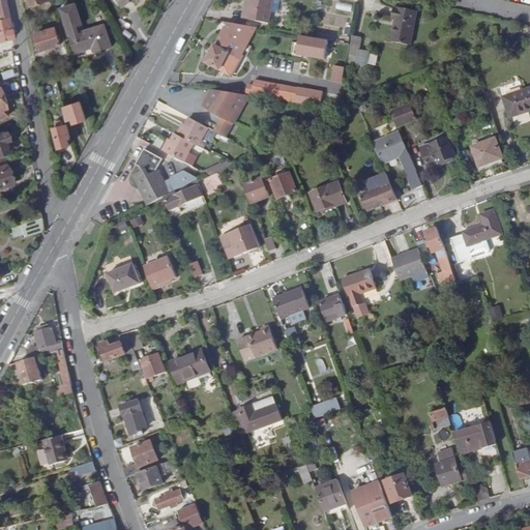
[(0,0),(0,42),(16,38),(5,0),(0,0)]
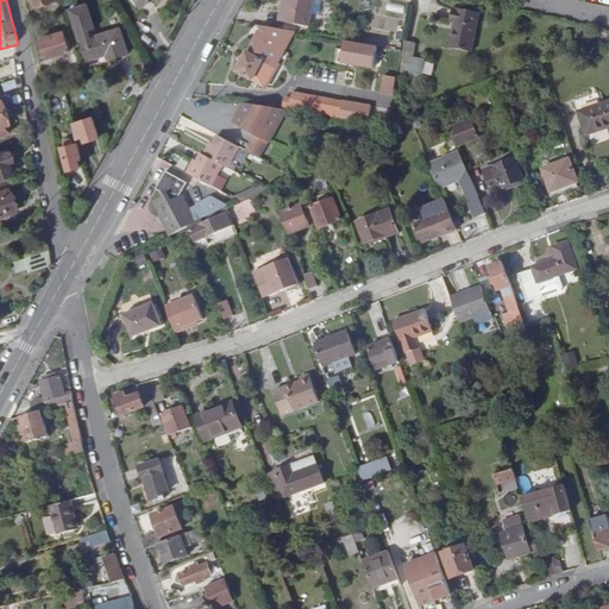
[(284,20),(289,0),(288,0),(282,0),(277,19),(284,20)]
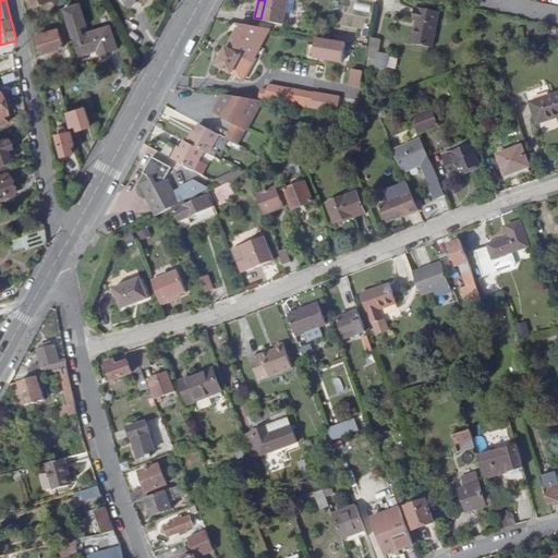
[(264,0),(265,0),(261,19),(281,23),(284,12),(287,0),(264,0)]
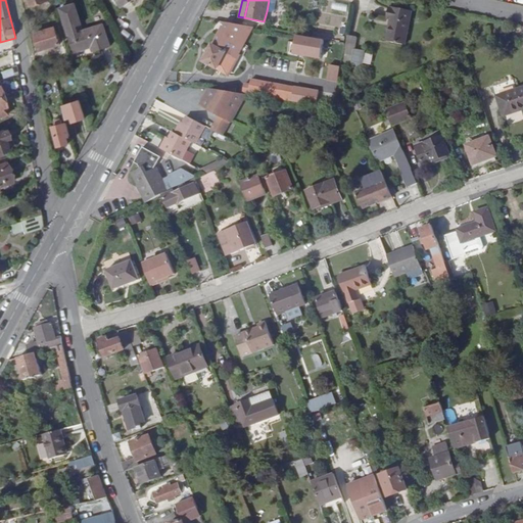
[(276,0),(269,0),(267,11),(274,12),(276,0)]
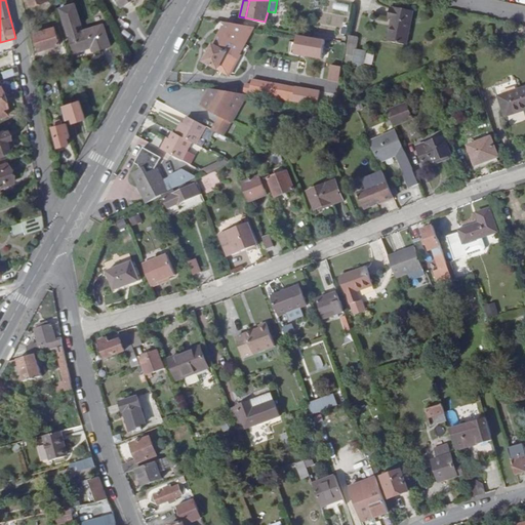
[(331,9),(347,11),(348,4),(332,2),(331,9)]
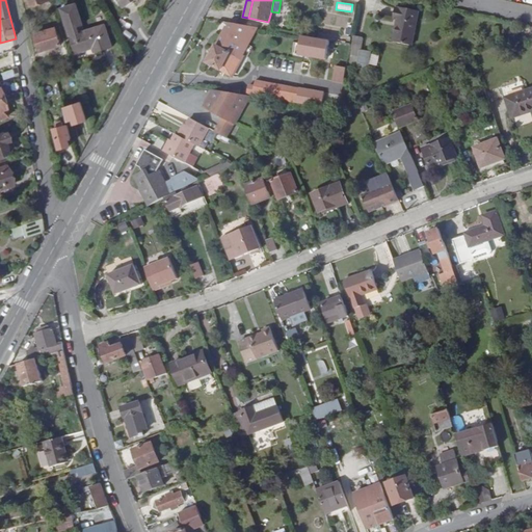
[(79,25),(83,23),(75,3),(61,9),(79,52),(96,45),(99,50),(115,44),(105,21),(82,31),(79,25)]
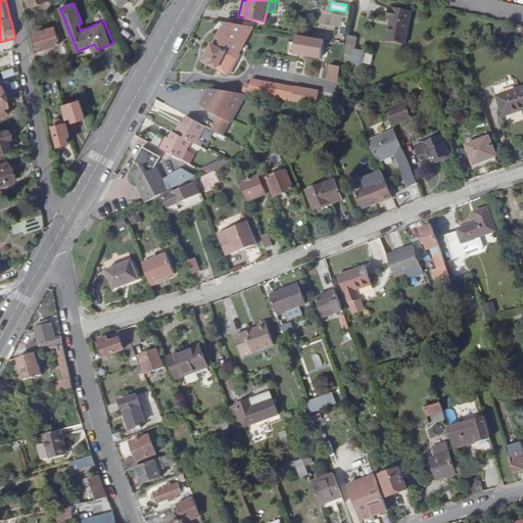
[(393,8),(393,10),(389,9),(387,17),(391,18),(386,42),(406,46),(413,11),(393,8)]
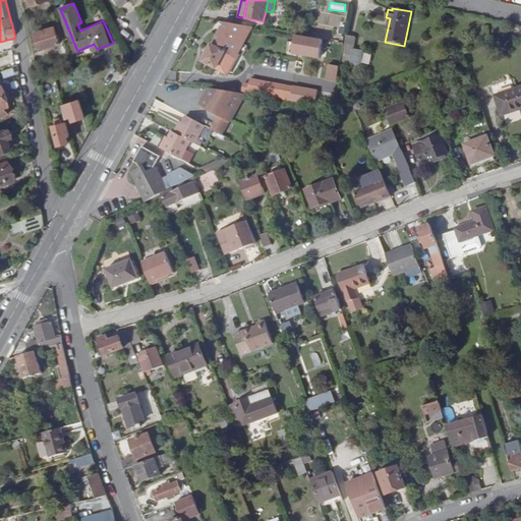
[(251,25),(224,20),(201,59),(226,72),(251,25)]
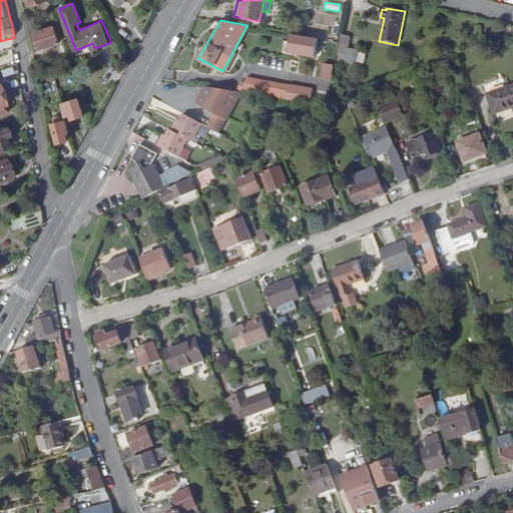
[(39,45),(57,41),(53,25),(35,29),(39,45)]
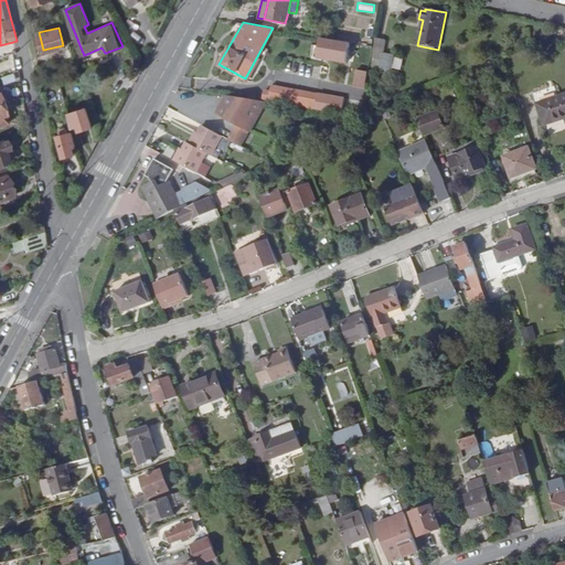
[(316,35),(311,57),(344,63),(348,41),(316,35)]
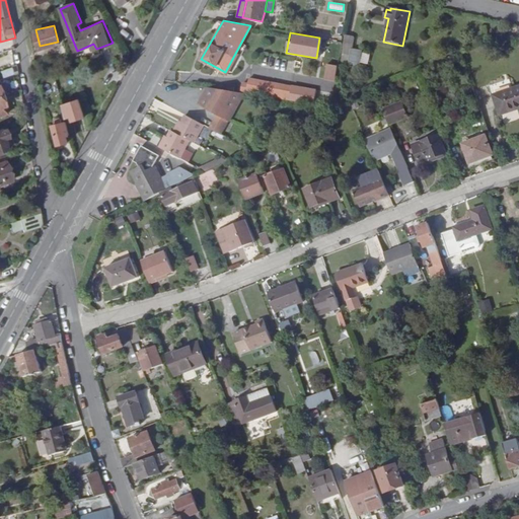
[(352,48),(353,35),(343,34),(342,62),(360,63),(361,49),(352,48)]
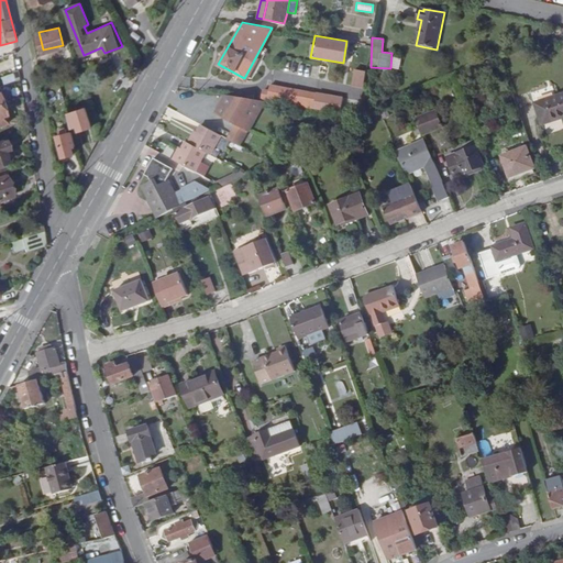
[(389,67),(398,69),(400,58),(392,56),(389,67)]
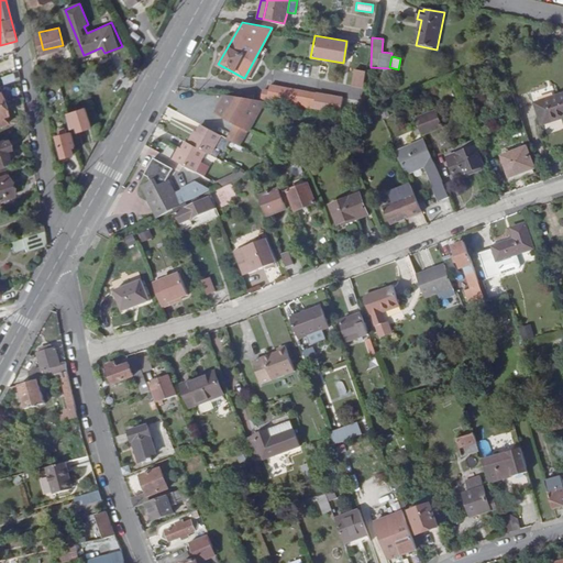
[(75,68),(78,68),(75,57),(68,59),(70,67),(74,66),(75,68)]
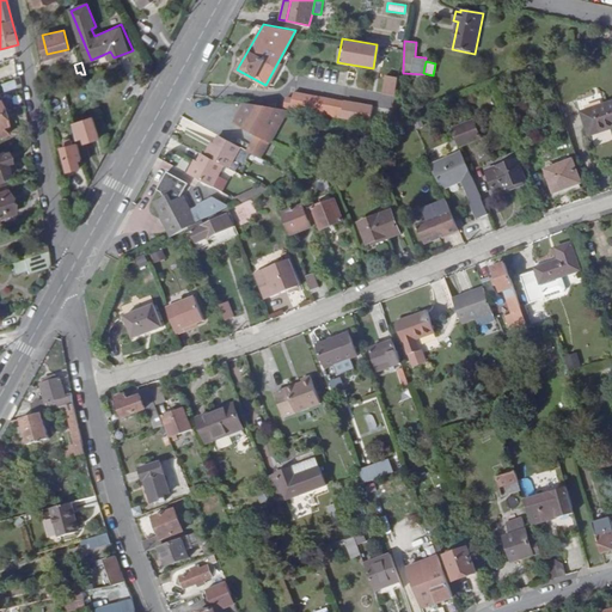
[(350,79),(348,87),(390,96),(392,87),(350,79)]
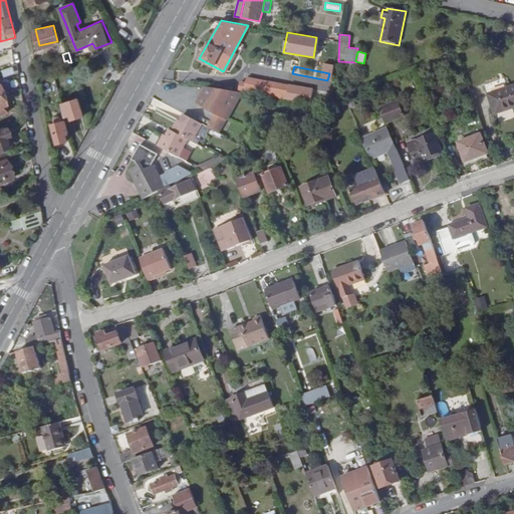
[(1,75),(11,74),(10,67),(0,69),(1,75)]
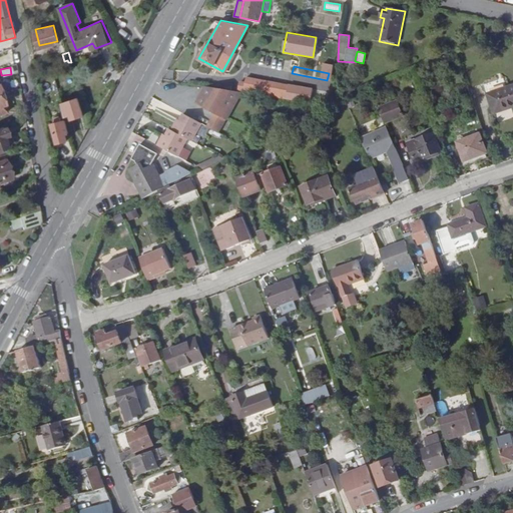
[(307,101),(308,95),(316,96),(324,98),(327,80),(292,73),(291,81),(290,83),(288,96),(288,98),(307,101)]
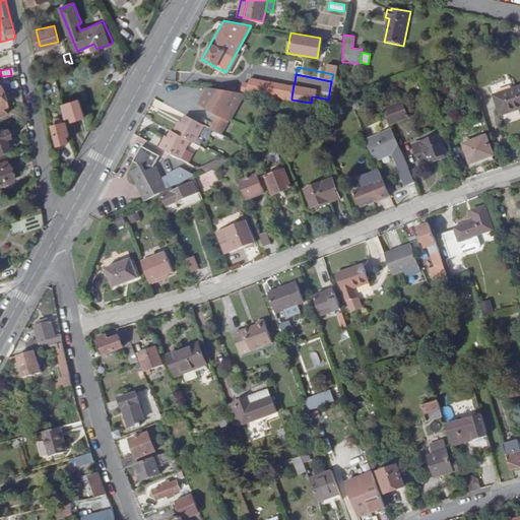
[(270,93),(291,98),(294,84),(273,80),(250,76),(247,89),(270,93)]
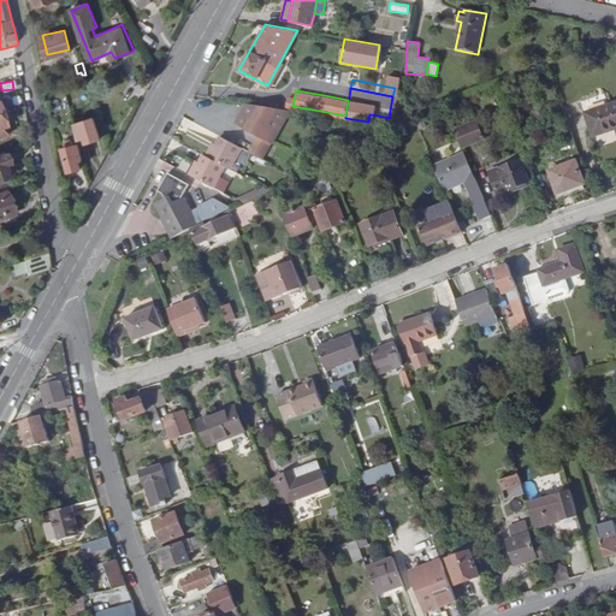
[(267,142),(288,108),(244,101),(232,123),(254,135),(246,150),(259,158),(267,142)]
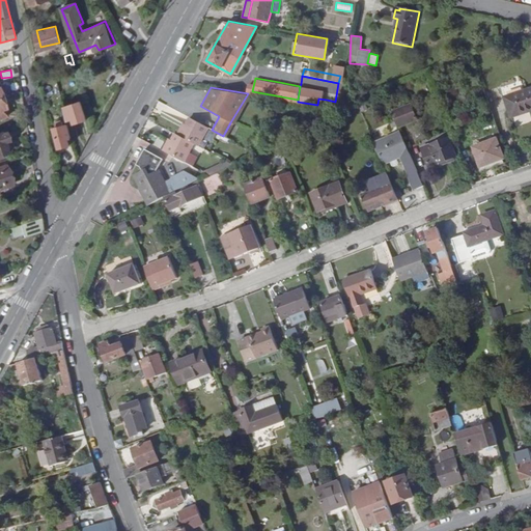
[(530,120),(530,87),(500,99),(507,118),(527,111),(530,121),(530,120)]
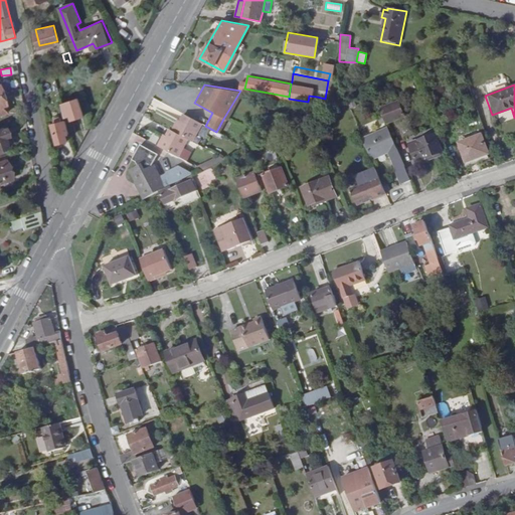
[(5,94),(0,95),(0,118),(1,118),(0,114),(10,111),(5,94)]
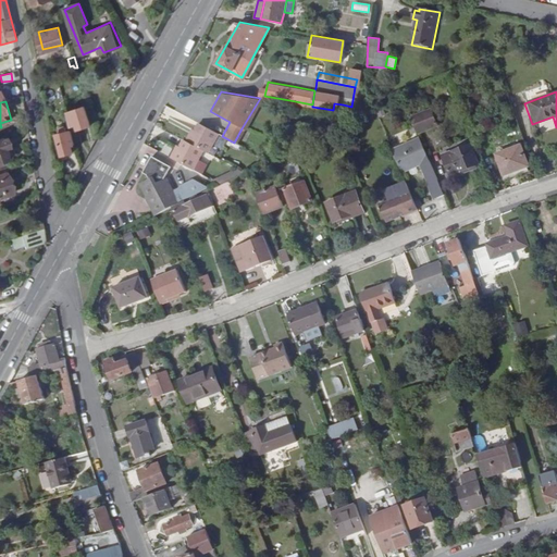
[(334,103),(333,110),(343,112),(343,104),(334,103)]
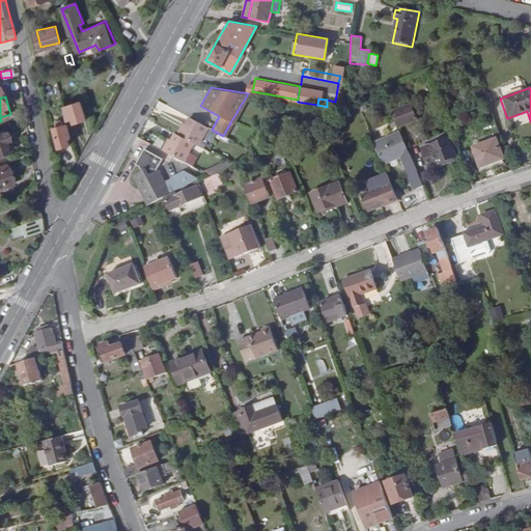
[(68,115),(68,117),(75,116),(76,120),(86,118),(81,101),(65,105),(68,115)]
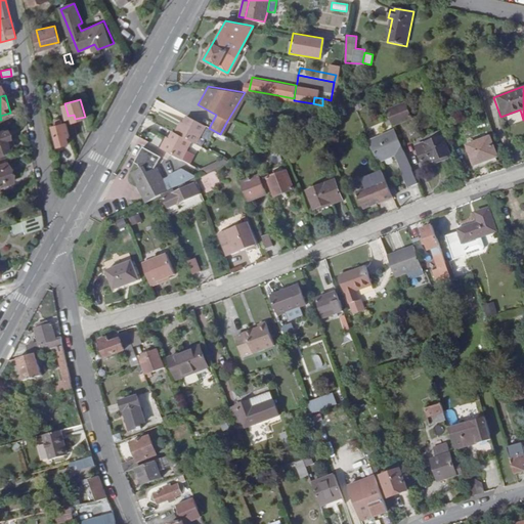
[(407,103),(388,111),(395,126),(413,118),(407,103)]
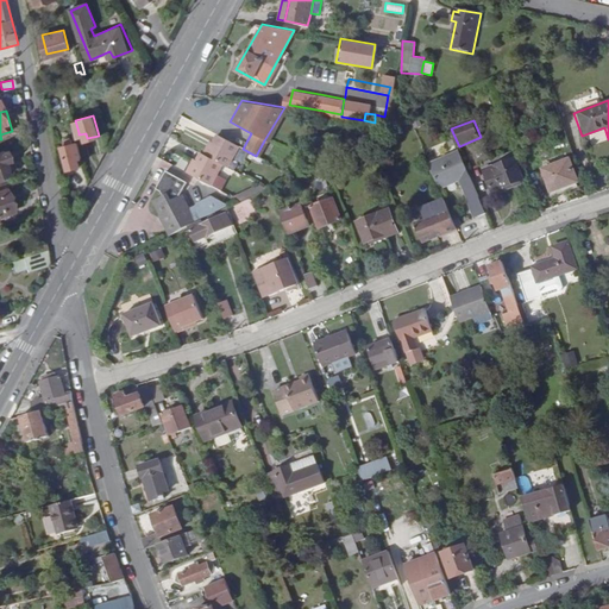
[(86,158),(81,140),(75,142),(74,136),(67,138),(68,144),(64,144),(70,168),(82,164),(81,159),(86,158)]
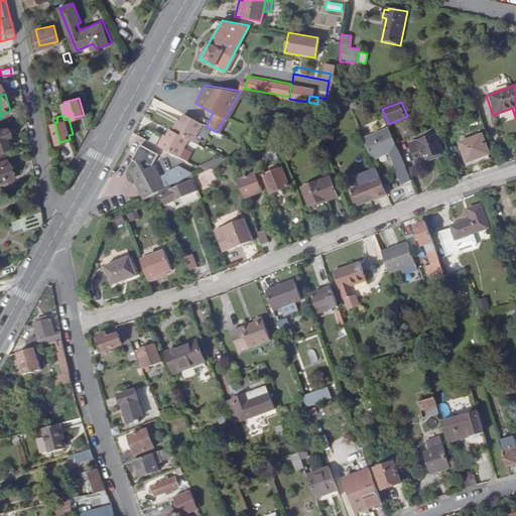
[(175,132),(189,139),(195,142),(204,125),(185,115),(182,121),(175,132)]
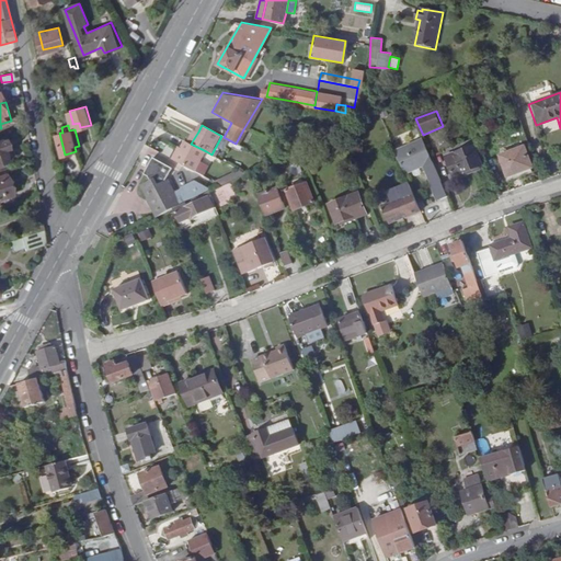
[(189,142),(191,144),(198,132),(195,129),(189,142)]
